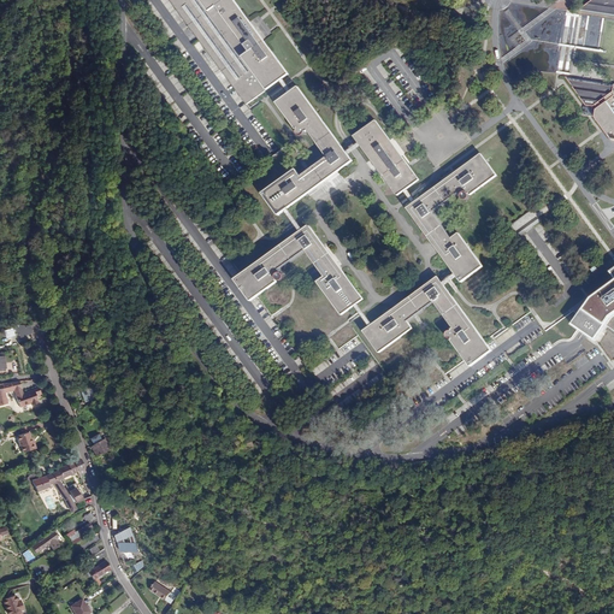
[(261,37),(251,23),(248,19),(234,0),(170,0),(176,9),(183,18),(196,36),(204,46),(244,101),(278,78),(281,76),(287,71),(261,37)]
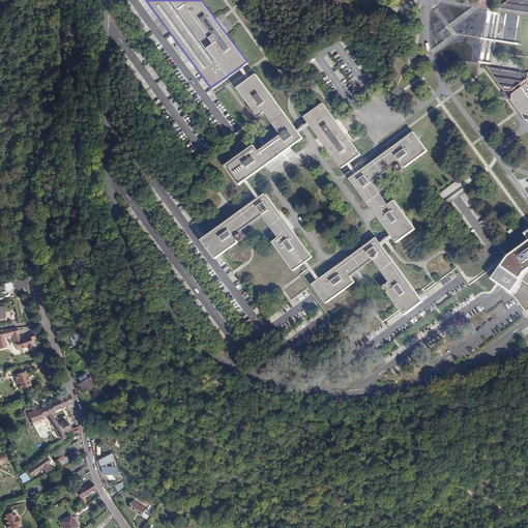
[(503,0),(494,7),(527,12),(527,0),(503,0)]
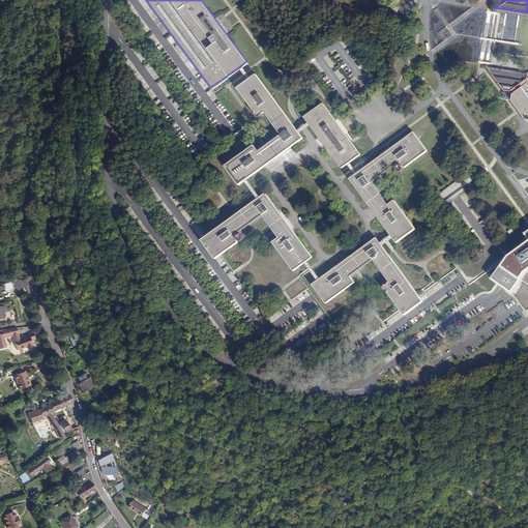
[(527,67),(526,70),(485,64),(502,88),(508,89),(510,91),(509,98),(524,117),(527,117),(527,67)]
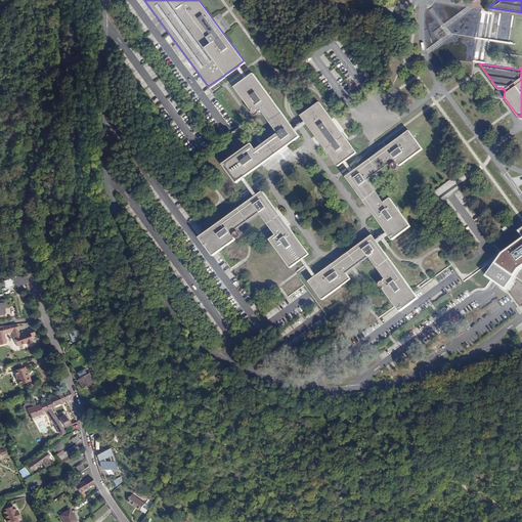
[(252,73),(247,76),(244,78),(233,85),(250,107),(250,106),(251,107),(251,109),(250,110),(250,111),(251,113),(252,114),(254,114),(255,114),(257,112),(257,111),(258,111),(258,110),(259,109),(275,132),(254,148),(249,142),(221,163),(234,181),(240,177),(243,175),(297,135),(294,129),(291,126),(252,73)]
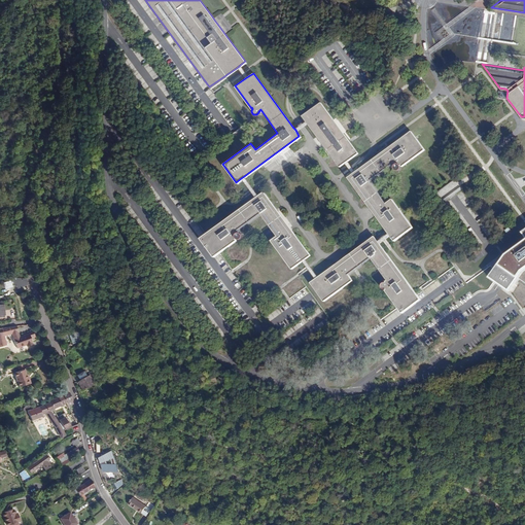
[(499,88),(498,96),(506,98),(508,91),(505,89),(499,88)]
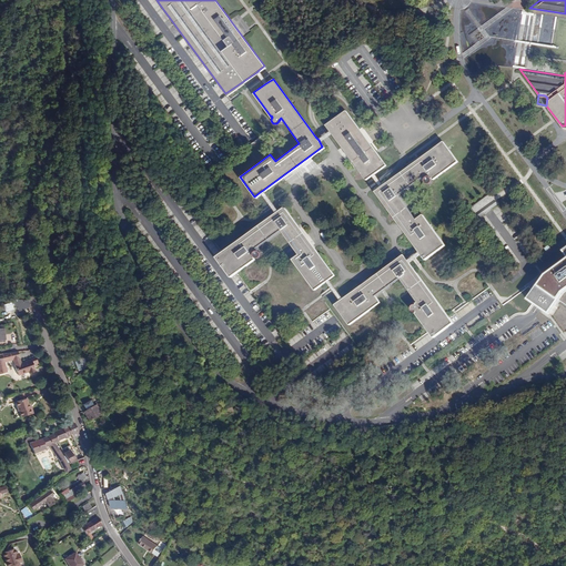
[(384,163),(367,141),(357,128),(344,109),(324,123),(327,128),(331,131),(364,178),(370,173),(372,171),(384,163)]
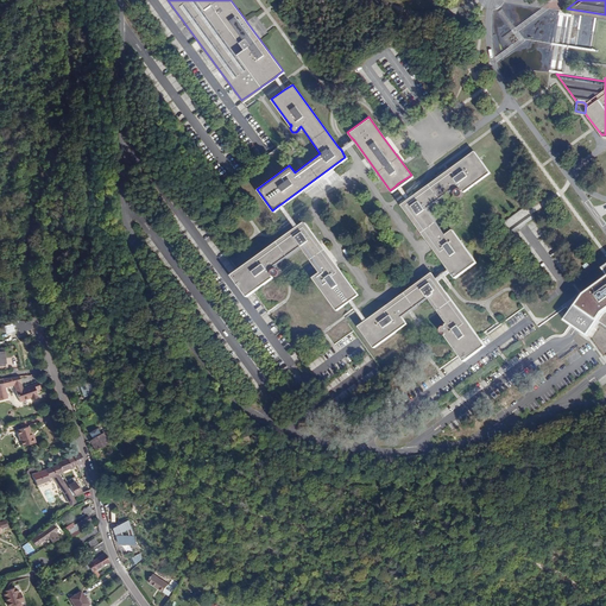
[(351,143),(348,139),(347,140),(343,143),(341,144),(340,145),(342,149),(346,146),(351,143)]
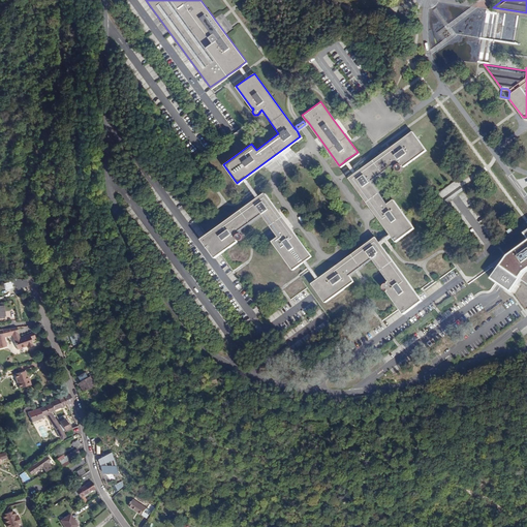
[(352,173),(347,177),(390,235),(394,240),(411,226),(391,198),(385,203),(368,180),(391,162),(392,164),(392,165),(393,165),(393,166),(394,167),(395,168),(397,168),(398,168),(399,167),(400,166),(400,165),(399,163),(400,163),(401,164),(424,148),(410,129),(389,146),(354,171),(352,173)]
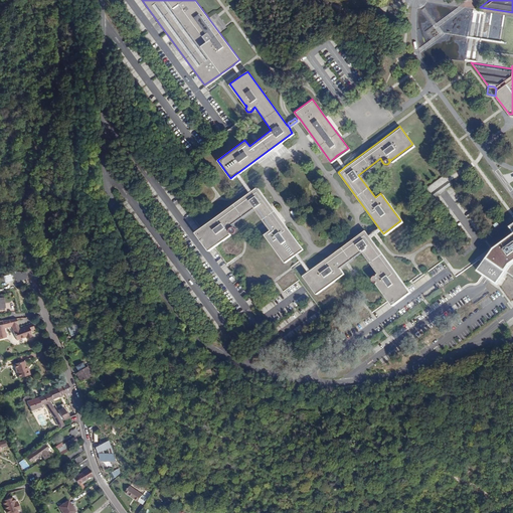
[(246,184),(239,174),(236,176),(242,185),(243,186),(246,190),(249,188),(246,184)]
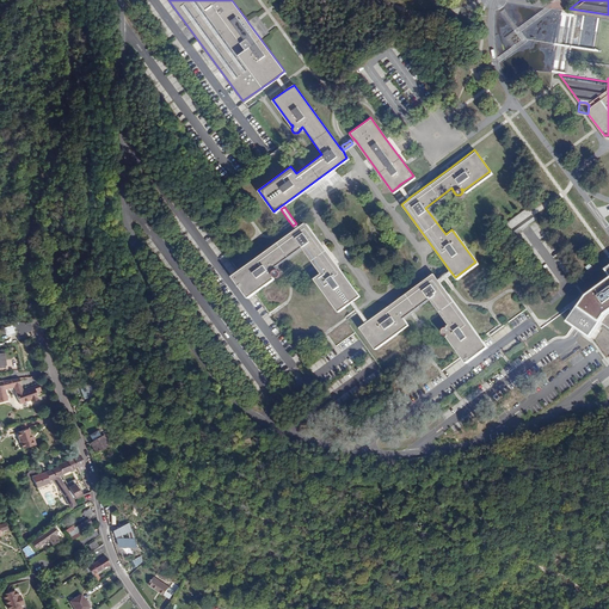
[(305,221),(299,226),(295,228),(237,271),(252,291),(272,277),(272,276),(272,275),(274,275),(275,276),(276,276),(277,276),(278,275),(280,274),(280,272),(280,270),(278,269),(277,269),(276,269),(276,266),(275,266),(274,265),(301,246),(311,260),(313,264),(315,266),(320,272),(313,277),(337,311),(344,305),(358,294),(325,250),(305,221)]
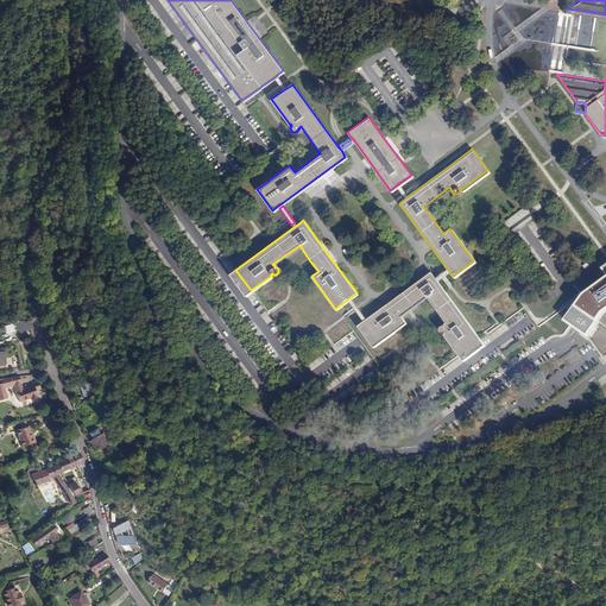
[(568,309),(562,317),(568,321),(585,334),(595,317),(599,311),(605,305),(605,260),(599,265),(605,273),(581,291),(568,309)]
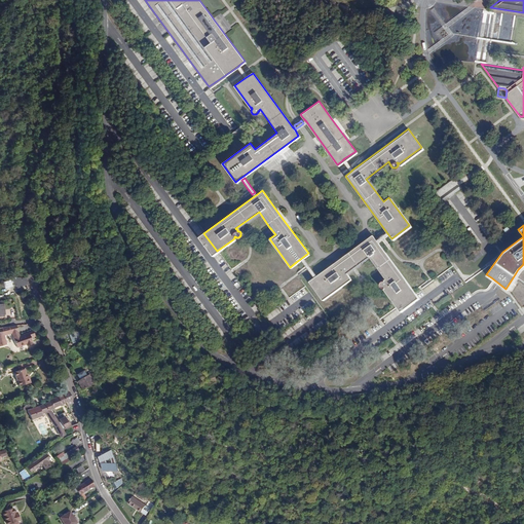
[(212,255),(217,251),(203,233),(198,236),(212,255)]
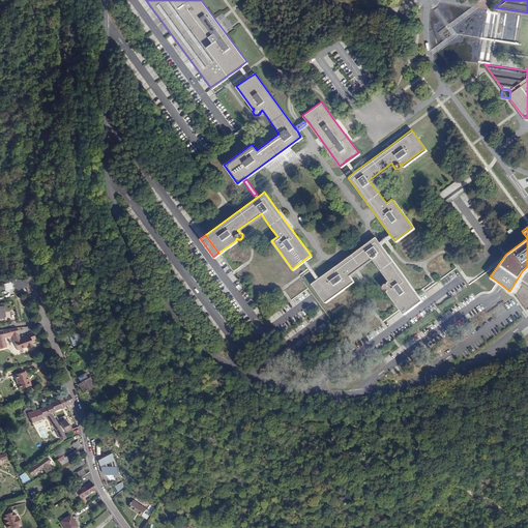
[(399,308),(417,294),(416,293),(380,243),(375,236),(316,280),(311,283),(324,301),(353,281),(348,274),(354,270),(356,269),(357,268),(371,258),(387,281),(387,282),(386,282),(385,282),(384,282),(383,283),(382,284),(382,287),(384,289),(385,289),(386,289),(387,290),(386,291),(398,306),(399,308)]
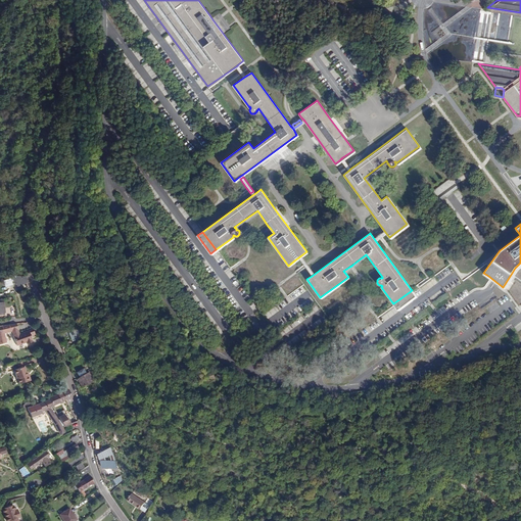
[(6,274),(0,274),(0,277),(2,283),(13,279),(14,281),(15,284),(24,281),(25,278),(24,275),(6,274)]
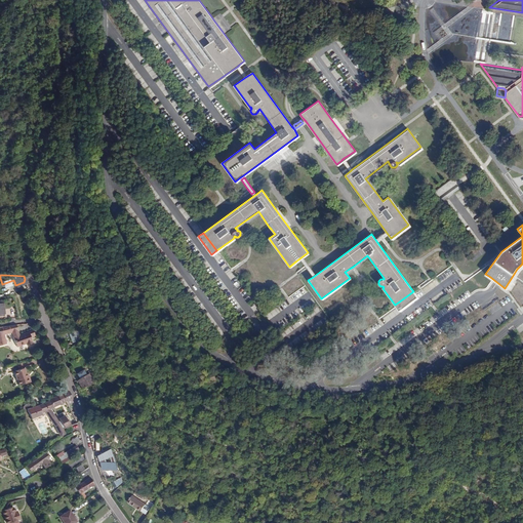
[(417,297),(413,291),(395,305),(399,311),(417,297)]
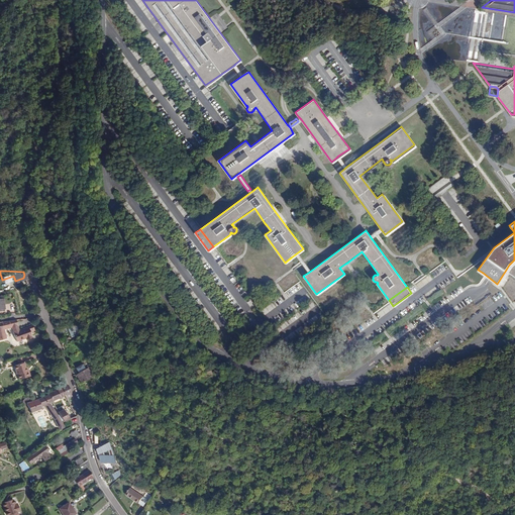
[(418,305),(402,315),(405,319),(420,309),(418,305)]
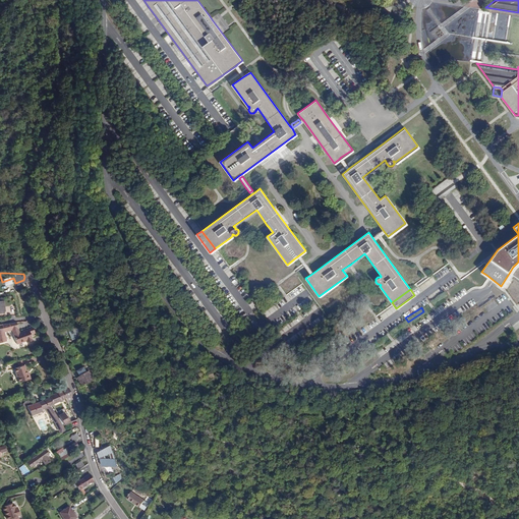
[(83,334),(76,320),(72,323),(64,327),(69,337),(74,335),(76,338),(83,334)]
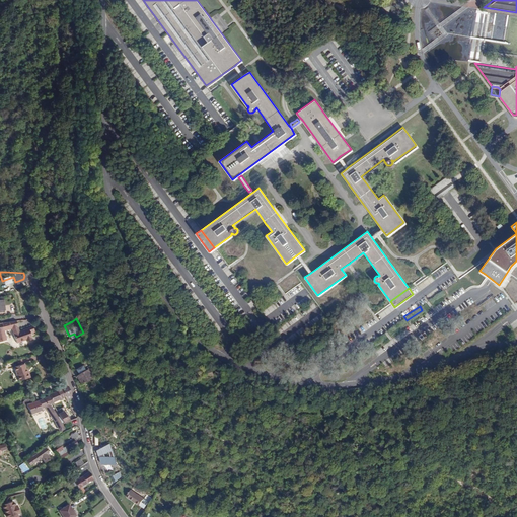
[(0,339),(6,338),(4,327),(10,326),(15,324),(13,319),(0,321),(0,324),(0,339)]
